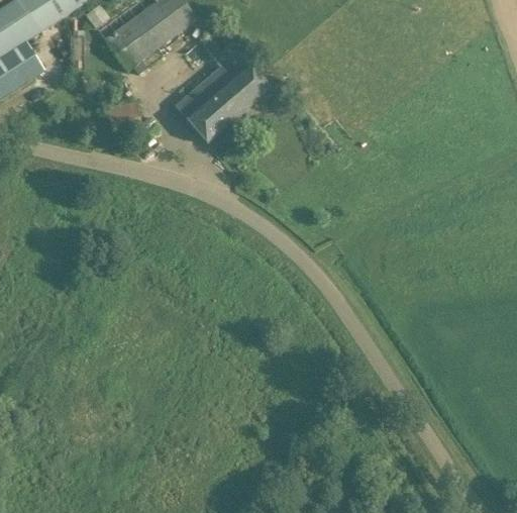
[(0,56),(11,49),(88,0),(13,0),(0,8),(0,56)]
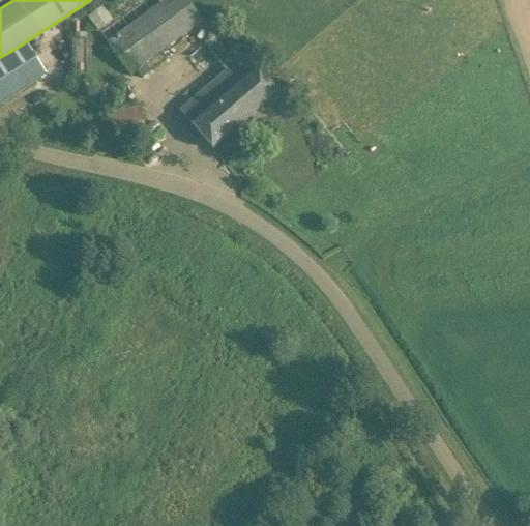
[(129,71),(186,30),(203,18),(189,0),(159,0),(106,39),(129,71)]
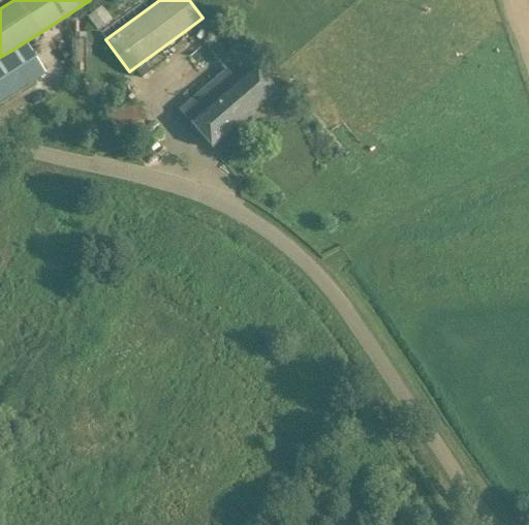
[(87,13),(92,21),(106,10),(102,3),(87,13)]
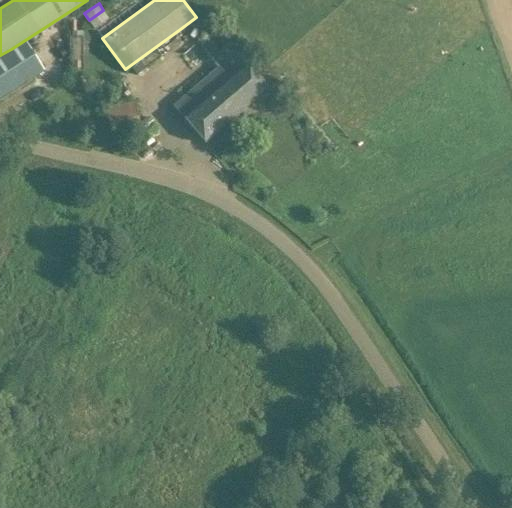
[(0,97),(30,78),(11,49),(0,55),(0,97)]
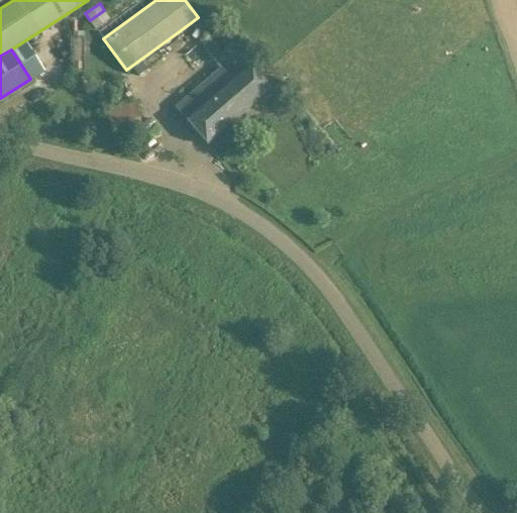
[(206,142),(271,88),(247,61),(231,76),(222,65),(175,105),(206,142)]
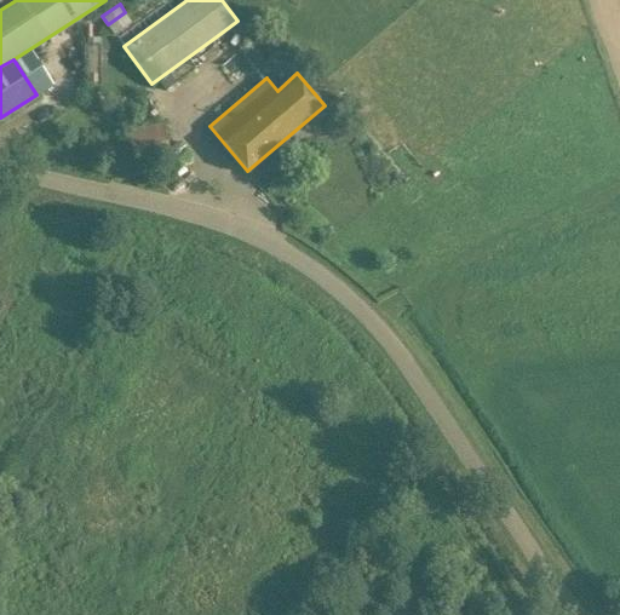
[(164,151),(155,125),(127,132),(136,159),(164,151)]
